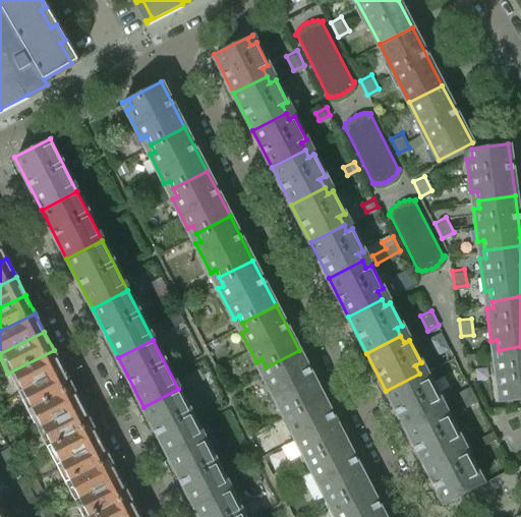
[(520,396),(520,346),(499,350),(500,356),(494,357),(498,390),(504,390),(505,398),(499,398),(499,400),(520,396)]
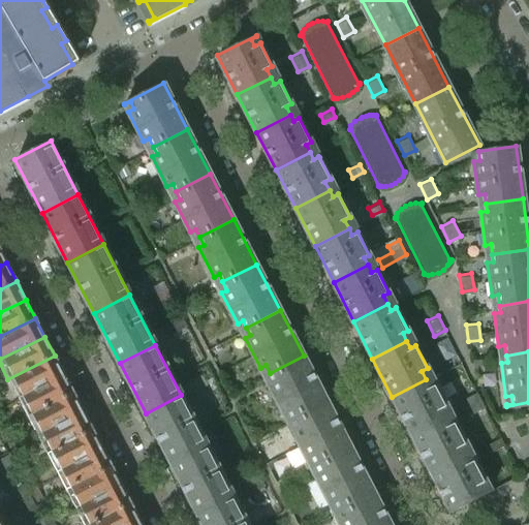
[(55,356),(7,379),(18,398),(63,373),(55,356)]
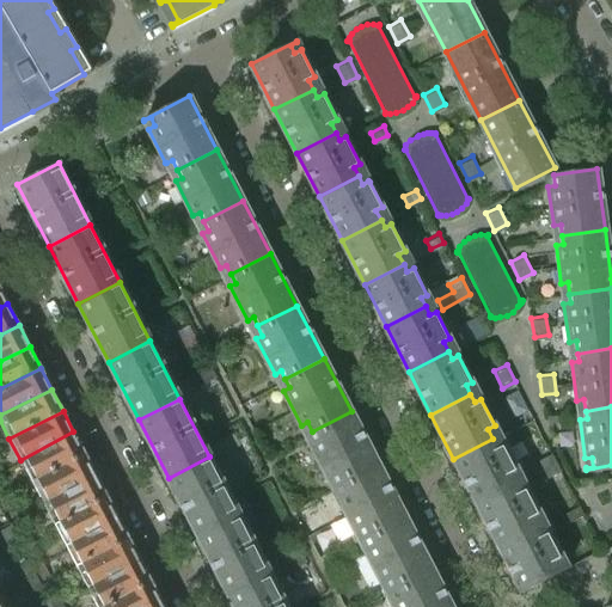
[(378,463),(352,411),(312,431),(317,440),(310,443),(328,478),(334,474),(338,483),(378,463)]
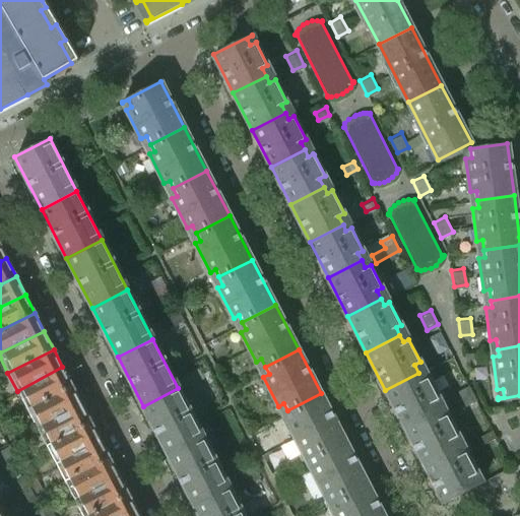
[(480,349),(464,352),(465,361),(481,359),(480,349)]
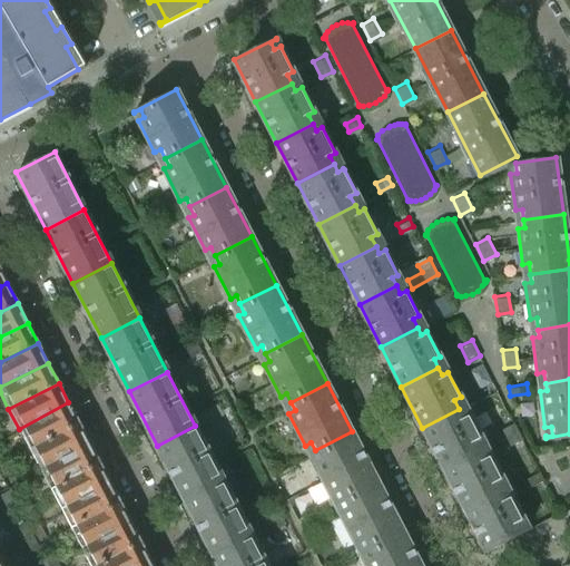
[(68,402),(19,429),(29,448),(79,422),(68,402)]
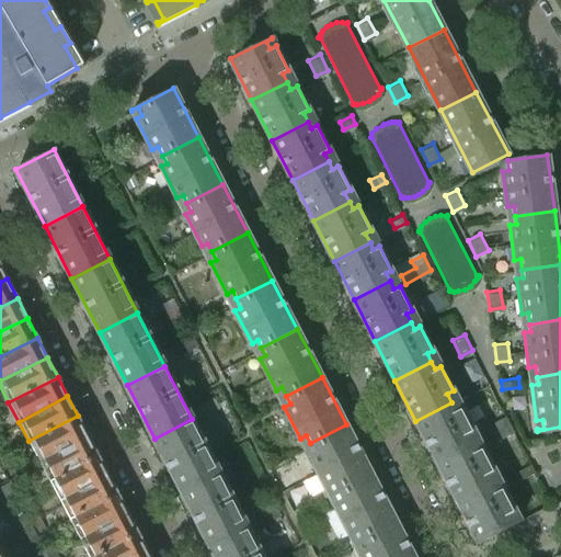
[(451,402),(415,421),(436,462),(472,443),(468,433),(473,431),(461,406),(456,409),(451,402)]
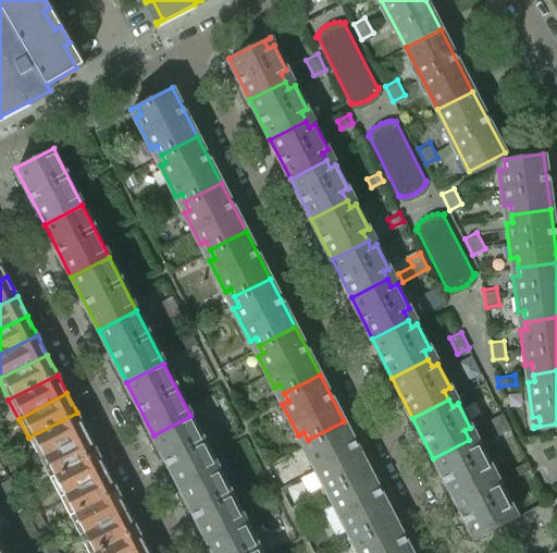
[(498,433),(509,427),(502,412),(490,417),(498,433)]
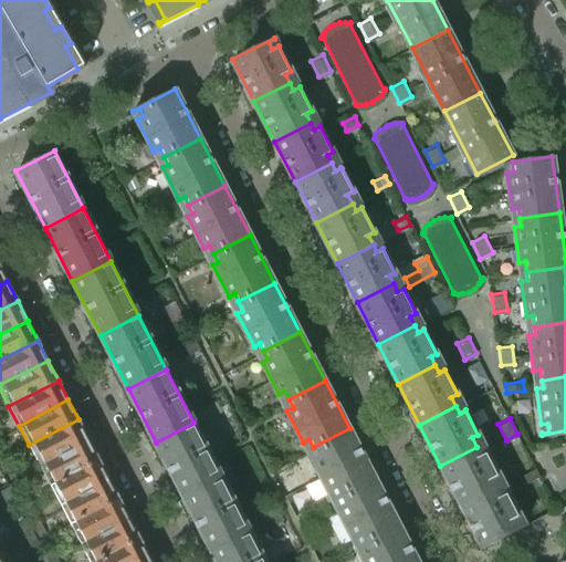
[(79,419),(29,445),(39,465),(88,439),(79,419)]
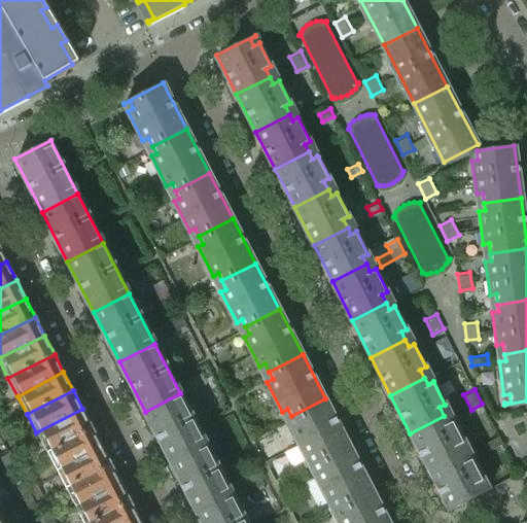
[(206,444),(180,393),(145,412),(171,462),(206,444)]
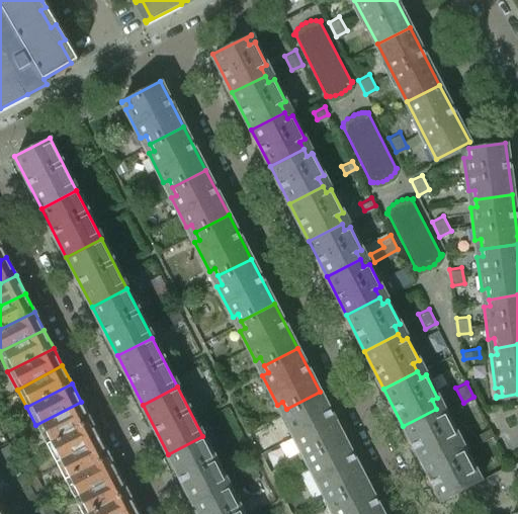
[(343,437),(320,392),(286,409),(290,417),(285,420),(300,449),(306,446),(310,453),(343,437)]
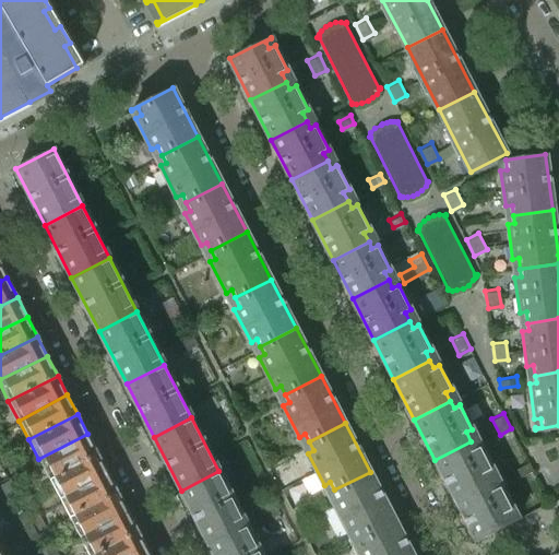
[(87,434),(38,459),(48,479),(97,453),(87,434)]
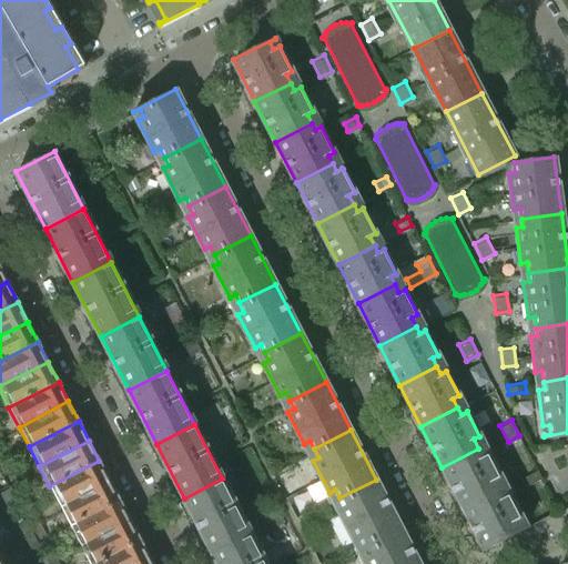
[(478,449),(442,467),(463,507),(499,489),(495,480),(500,476),(488,452),(482,454),(478,449)]
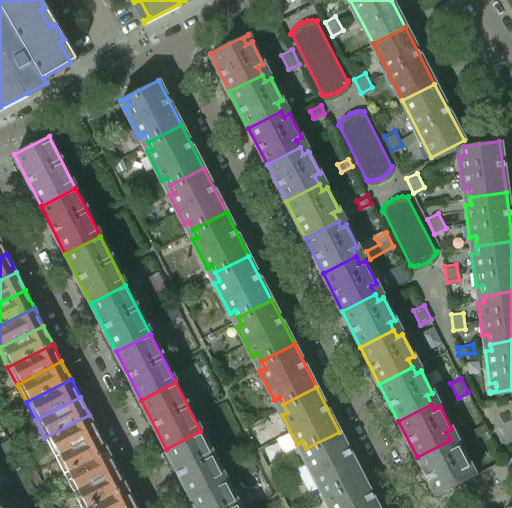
[(89,415),(44,438),(53,456),(98,433),(89,415)]
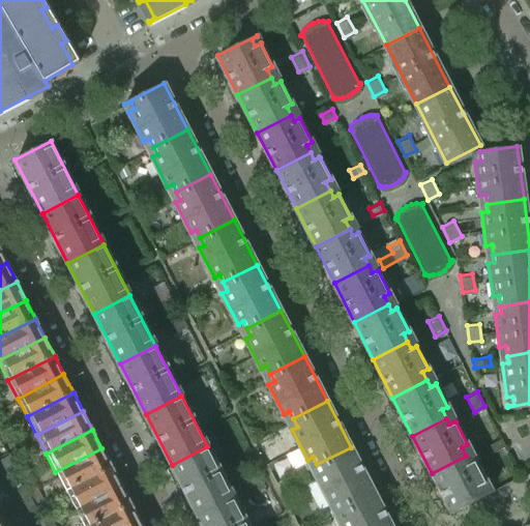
[(494,450),(505,444),(501,437),(490,442),(494,450)]
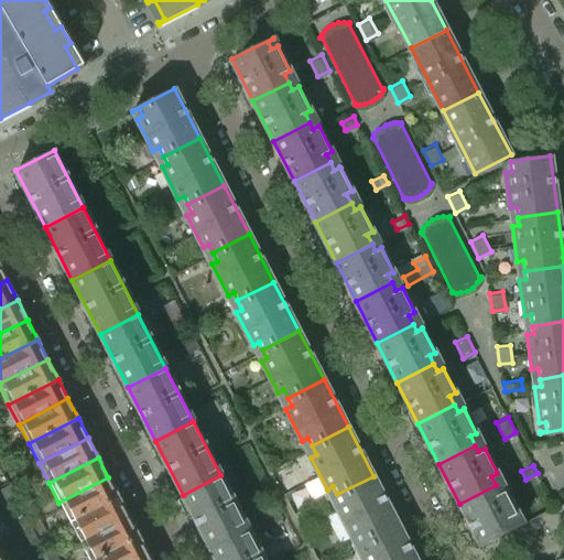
[(249,529),(220,475),(183,495),(210,548),(249,529)]
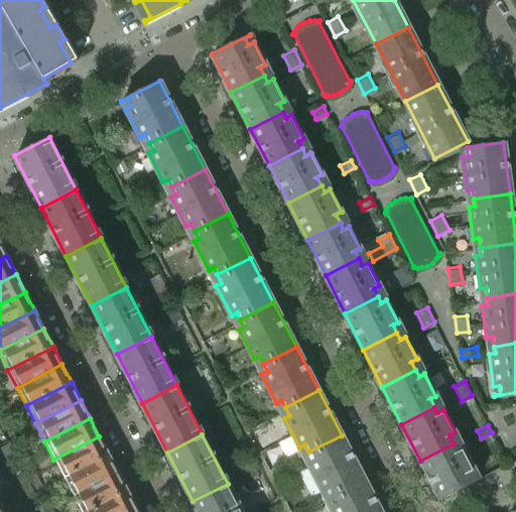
[(364,479),(342,435),(308,452),(312,460),(307,463),(321,492),(327,489),(331,496),(364,479)]
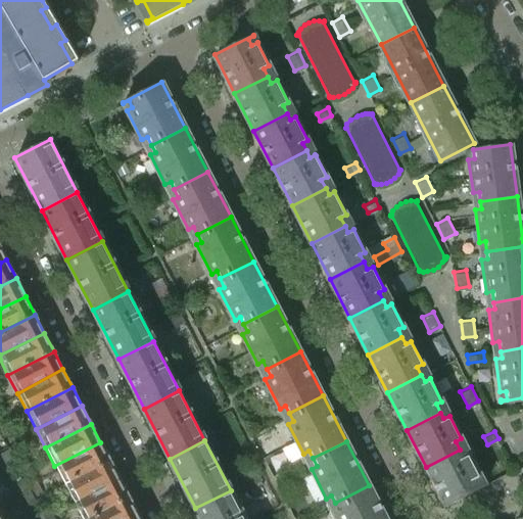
[(100,442),(54,466),(63,483),(109,460),(100,442)]
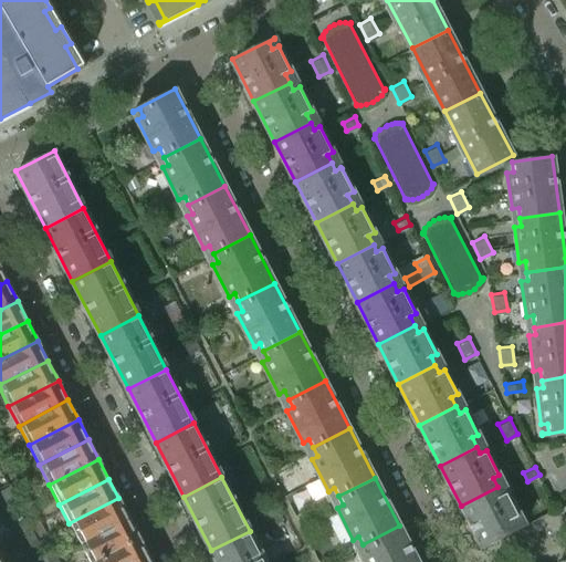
[(498,487),(461,506),(482,545),(524,523),(523,522),(517,526),(514,519),(520,516),(520,514),(507,490),(501,493),(498,487)]
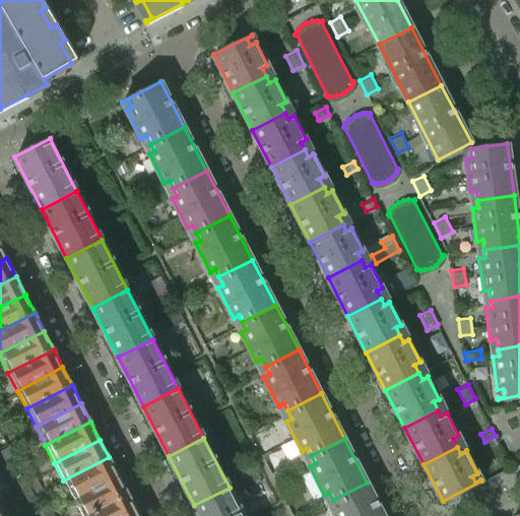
[(109,457),(63,480),(73,499),(118,475),(109,457)]
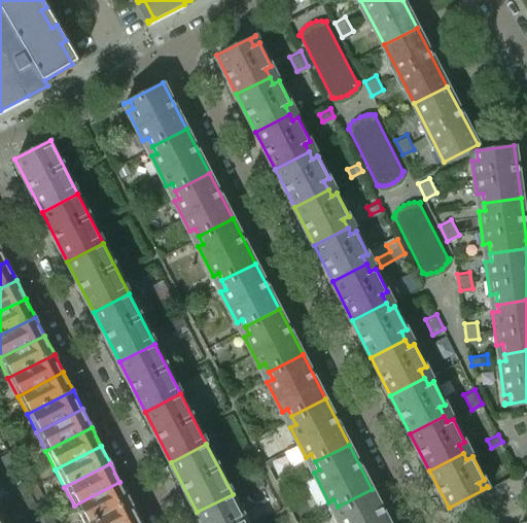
[(36,502),(24,480),(15,485),(28,508),(36,502)]
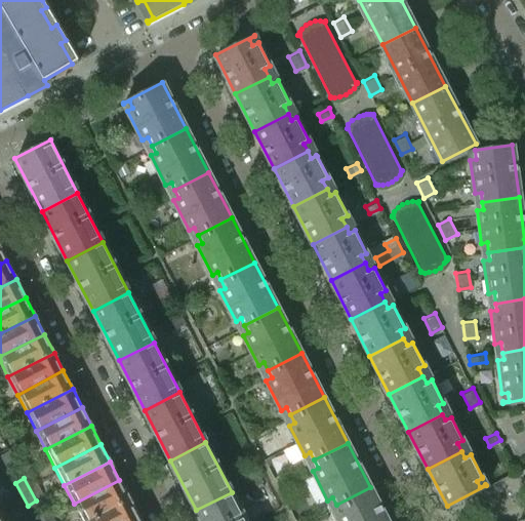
[(119,480),(74,504),(82,520),(84,520),(128,498),(119,480)]
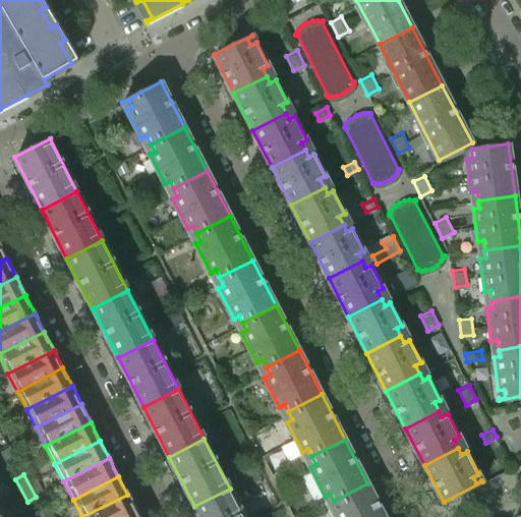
[(385,516),(367,483),(334,501),(338,509),(333,512),(335,516),(385,516)]
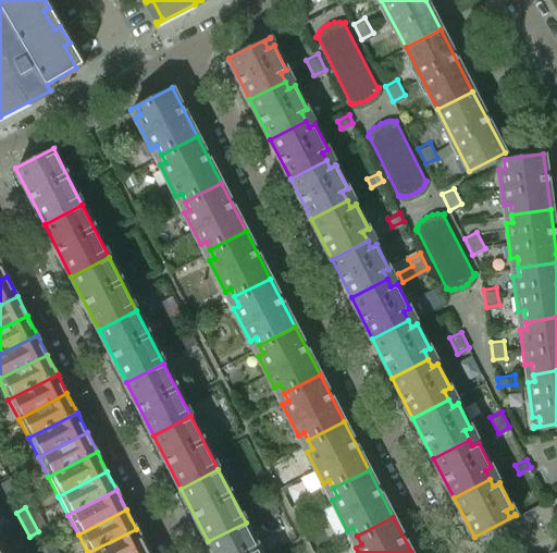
[(261,552),(246,523),(208,541),(213,552),(261,552)]
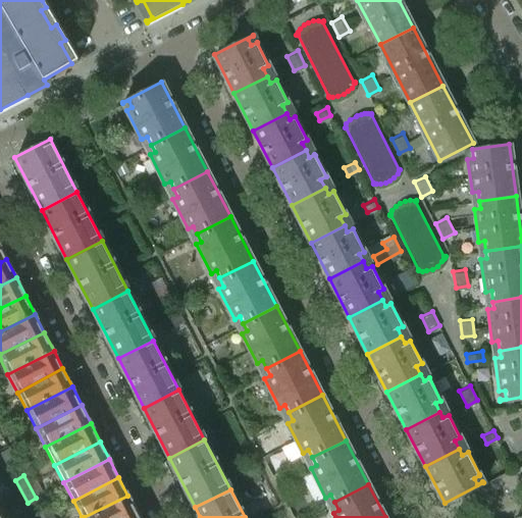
[(127,496),(84,517),(128,517),(138,514),(127,496)]
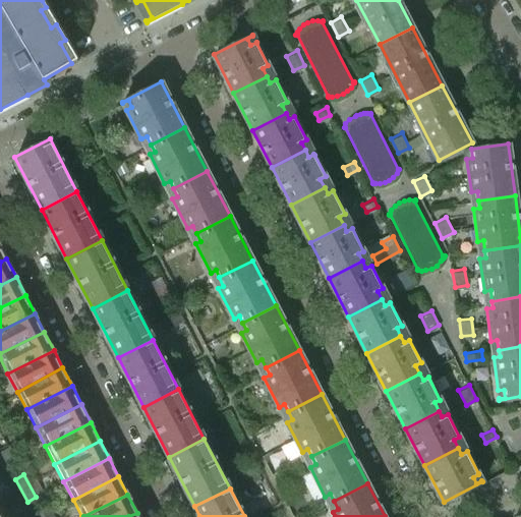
[(55,516),(53,511),(55,510),(51,502),(41,508),(45,516),(55,516)]
